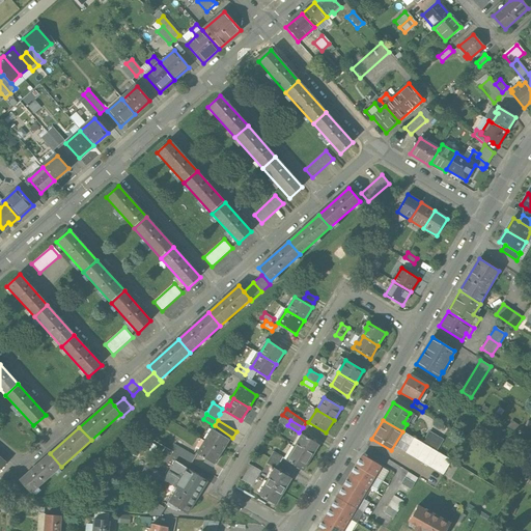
[(228,440),(212,428),(207,435),(210,436),(205,442),(221,451),(228,440)]
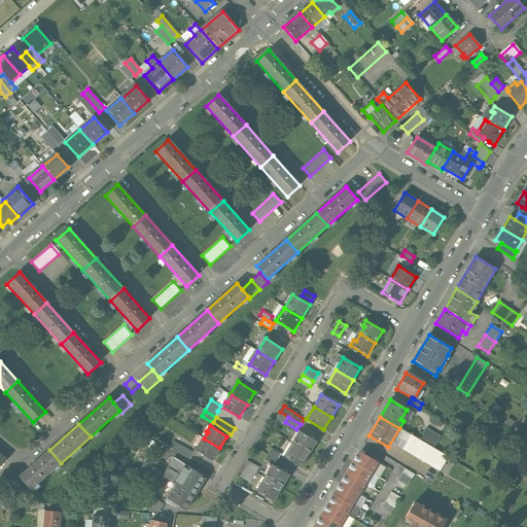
[(438,437),(425,429),(419,440),(432,448),(438,437)]
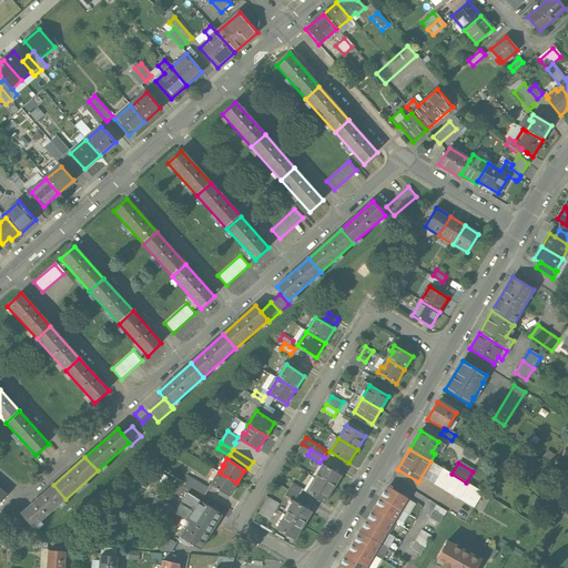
[(342,476),(323,465),(314,478),(333,489),(342,476)]
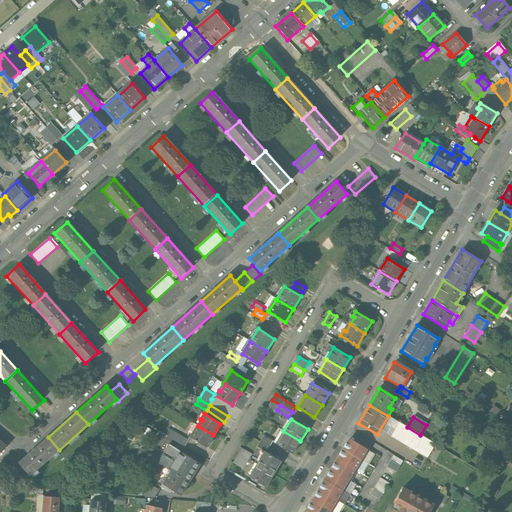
[(407,427),(398,422),(391,436),(427,458),(435,444),(420,435),(407,427)]
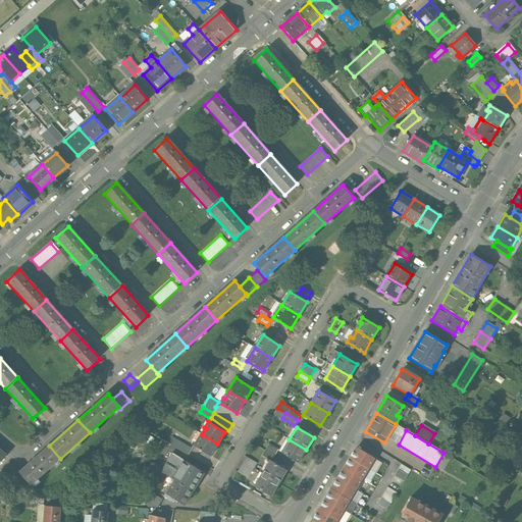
[(217,444),(202,434),(198,441),(196,440),(193,446),(202,452),(201,454),(208,459),(217,444)]
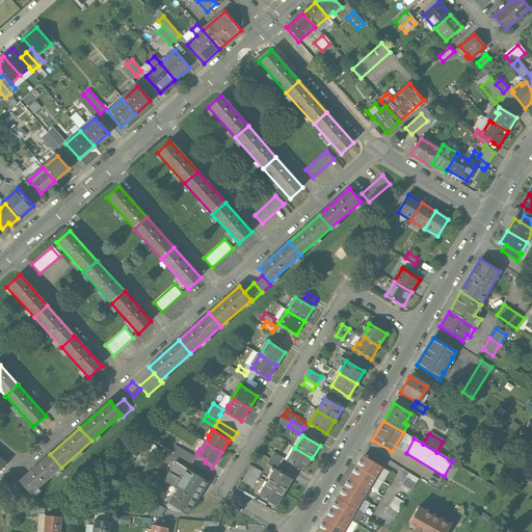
[(312,458),(294,448),(287,460),(304,472),(312,458)]
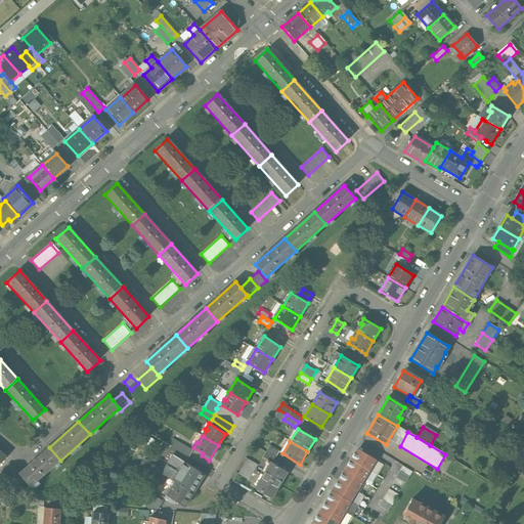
[(192,450),(178,442),(175,448),(188,456),(192,450)]
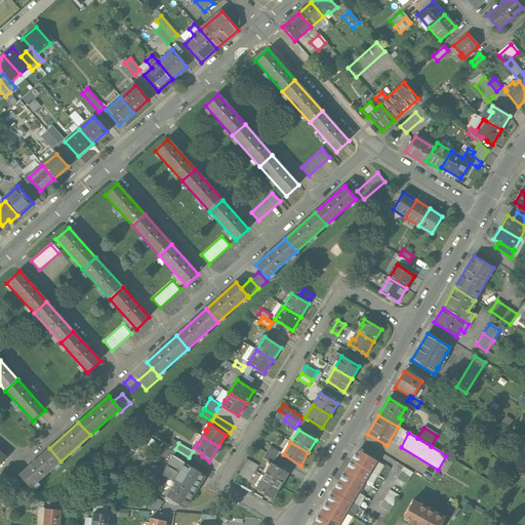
[(280,452),(271,446),(267,453),(276,458),(280,452)]
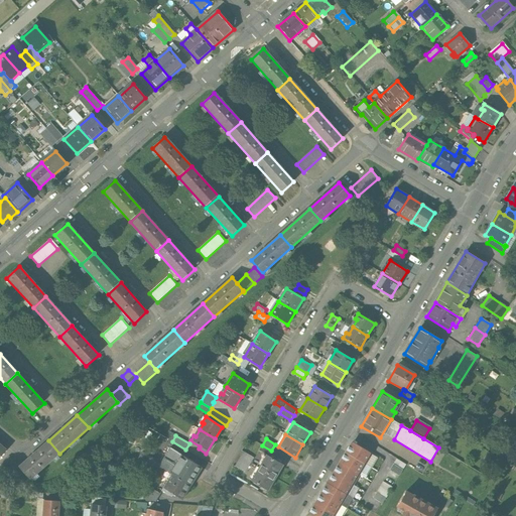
[(48,440),(19,467),(30,480),(59,454),(48,440)]
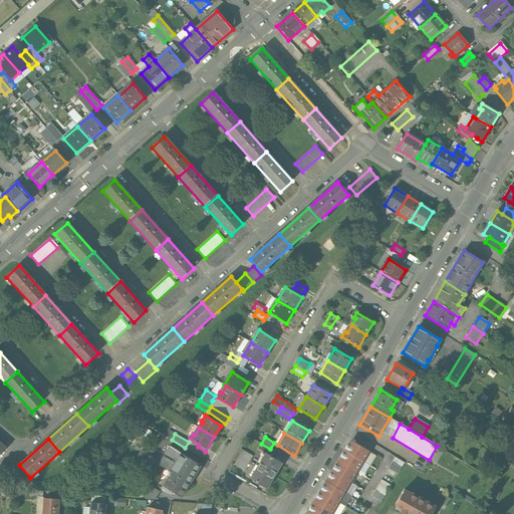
[(351,442),(348,446),(347,445),(340,457),(341,458),(336,467),(335,466),(328,477),(329,478),(324,487),(323,486),(316,498),(317,498),(312,507),(311,506),(307,512),(310,513),(333,513),(370,453),(351,442)]
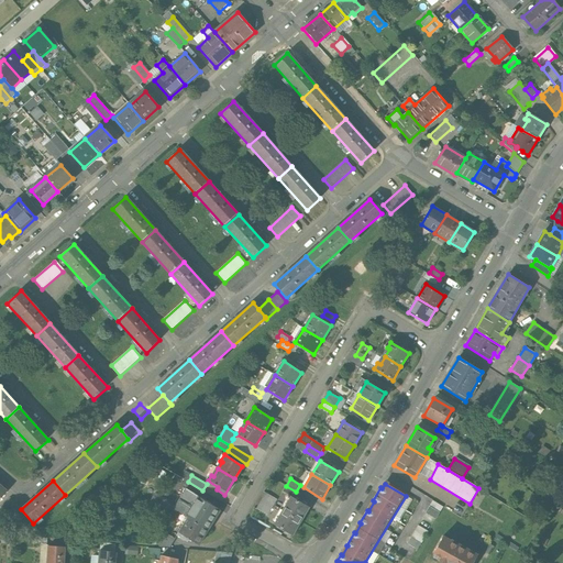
[(296,492),(286,486),(283,492),(291,497),(291,496),(293,497),(296,492)]
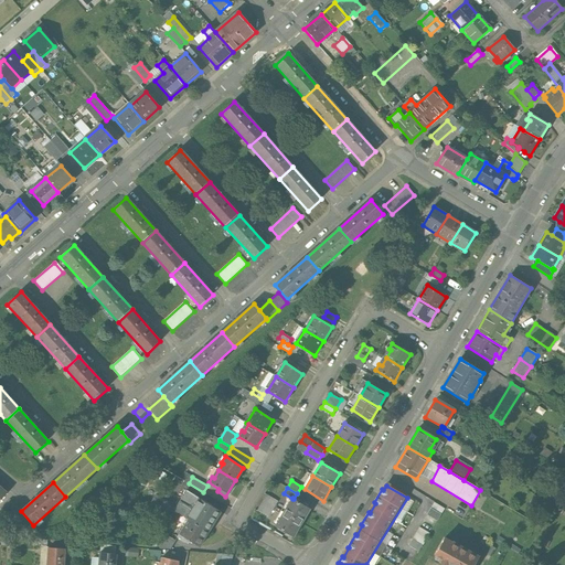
[(199,498),(187,490),(176,509),(167,503),(168,502),(156,494),(146,511),(179,513),(187,518),(199,498)]
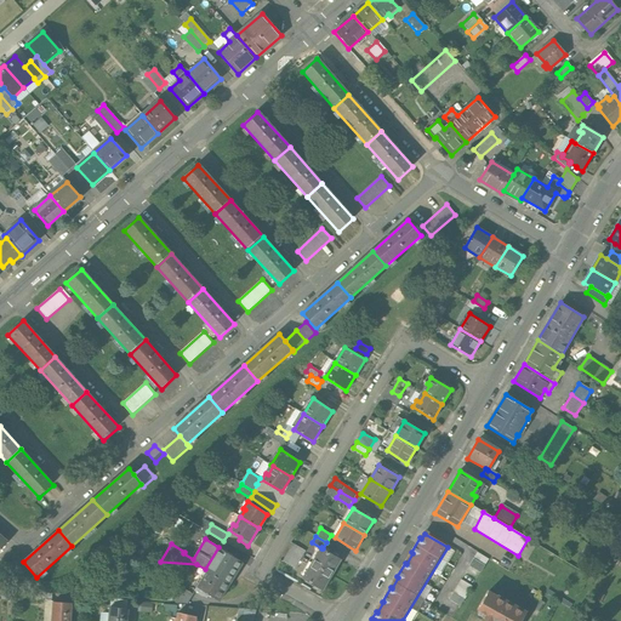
[(306,551),(294,543),(290,550),(302,557),(306,551)]
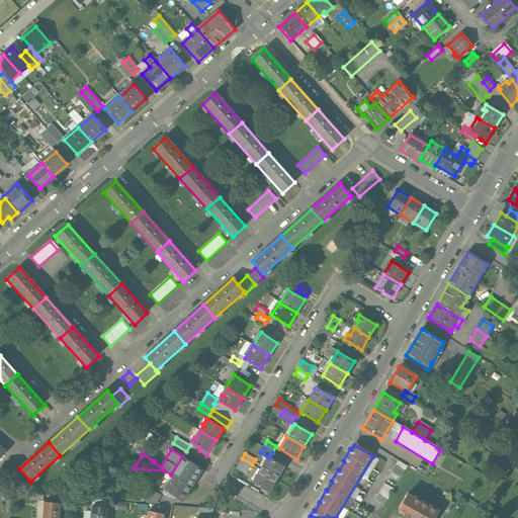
[(202,468),(182,456),(171,475),(173,477),(191,488),(202,468)]
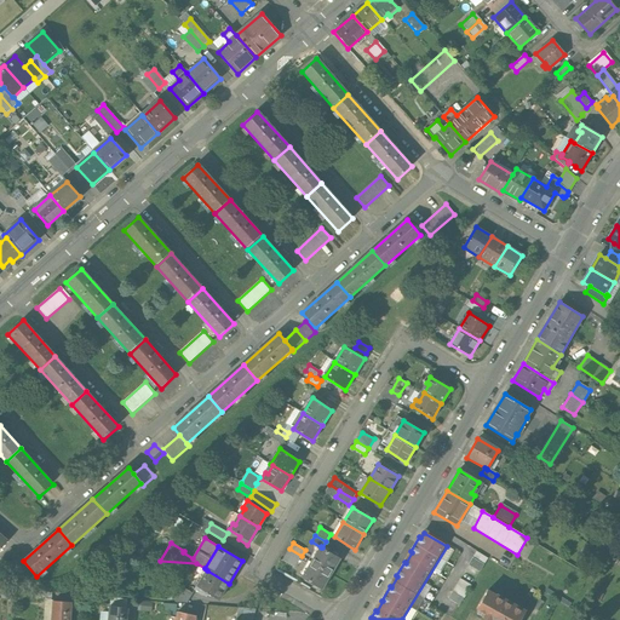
[(322,547),(321,546),(321,547),(311,562),(331,574),(340,558),(322,547)]
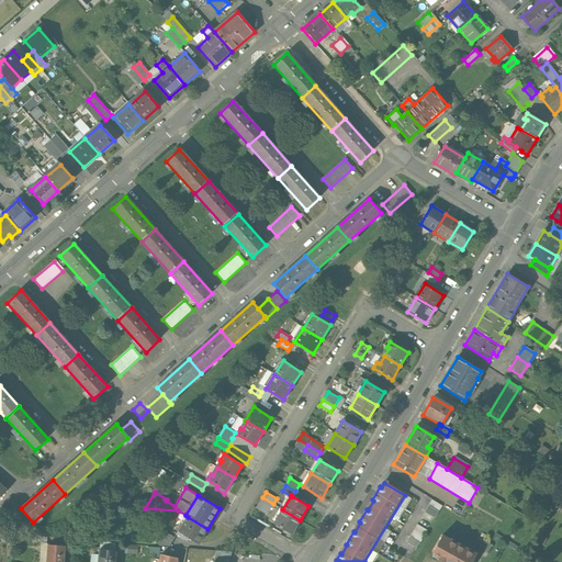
[(262,497),(256,508),(267,515),(273,504),(262,497)]
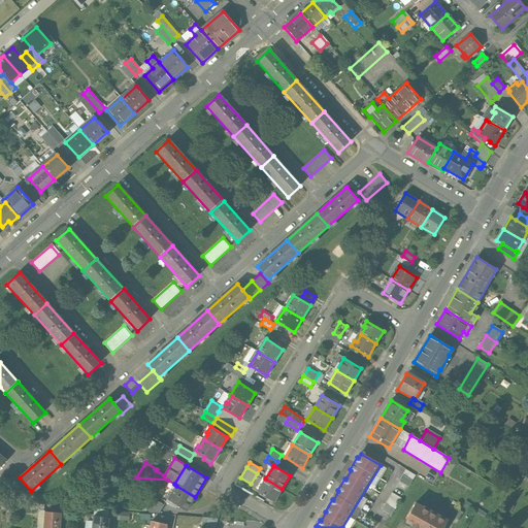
[(8,468),(0,475),(8,486),(17,477),(8,468)]
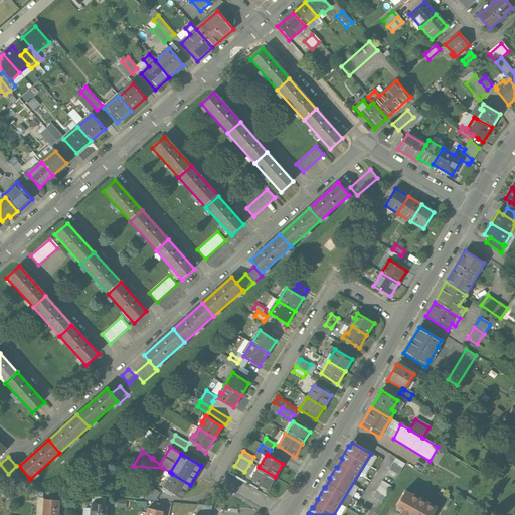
[(405,464),(395,458),(392,464),(401,470),(405,464)]
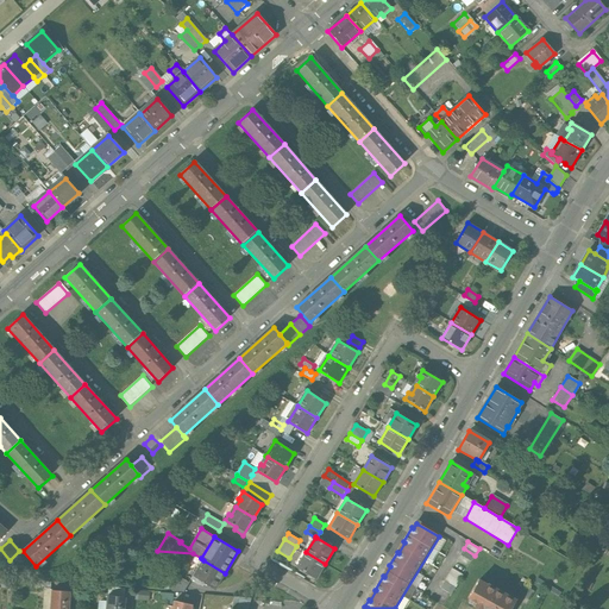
[(475,556),(464,548),(459,556),(471,562),(475,556)]
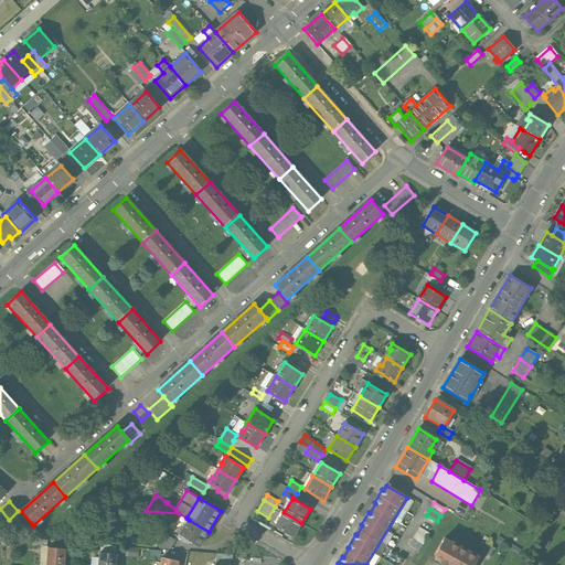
[(301,523),(284,512),(275,526),(294,537),(301,523)]
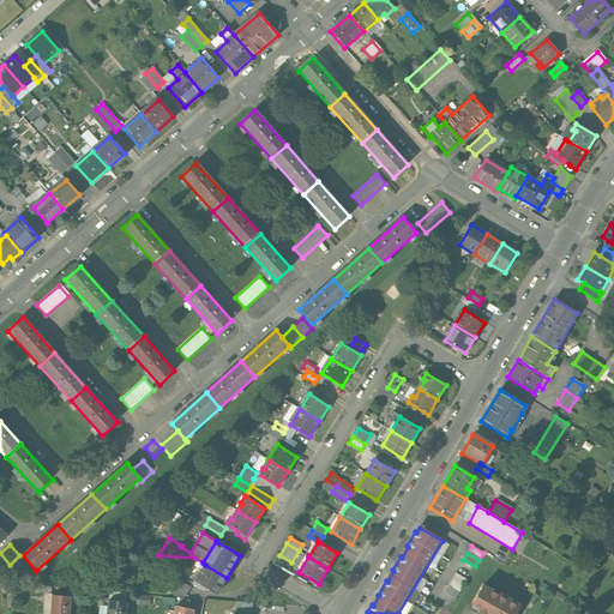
[(227,578),(205,565),(193,583),(204,589),(205,587),(217,594),(227,578)]
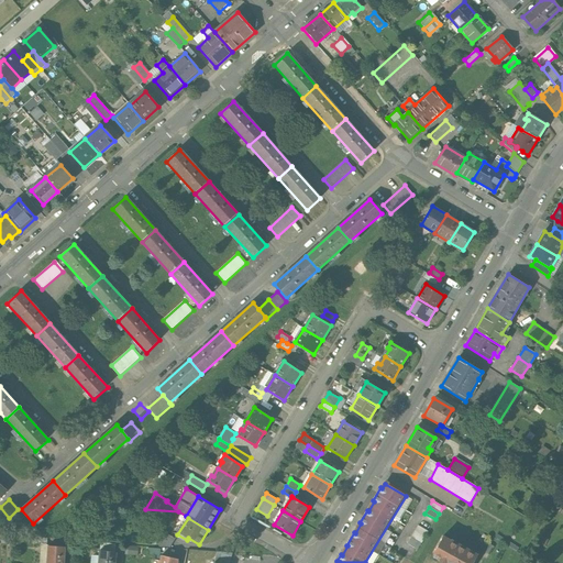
[(428,532),(417,526),(409,538),(419,543),(421,544),(428,532)]
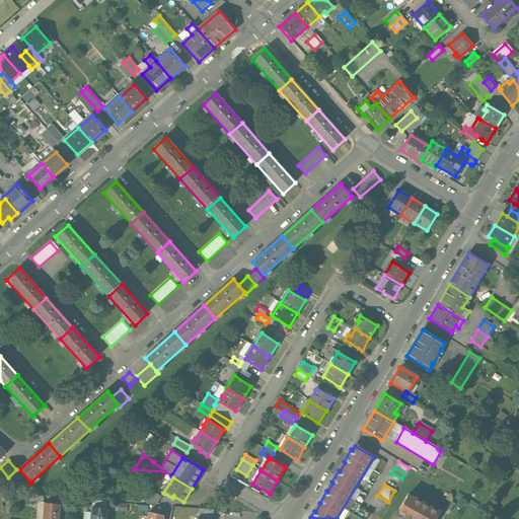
[(152,491),(145,502),(147,503),(156,505),(161,497),(152,491)]
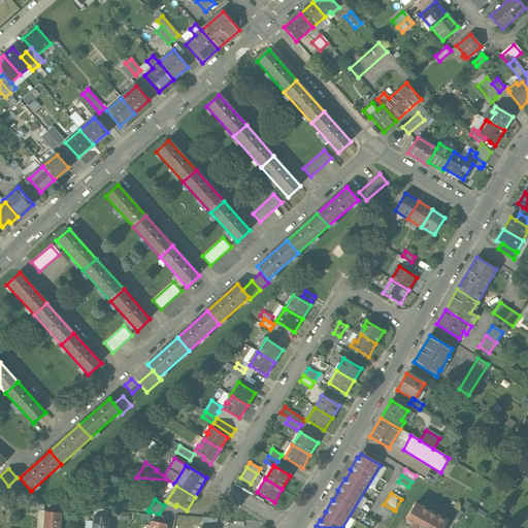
[(393,509),(384,504),(381,509),(390,516),(393,509)]
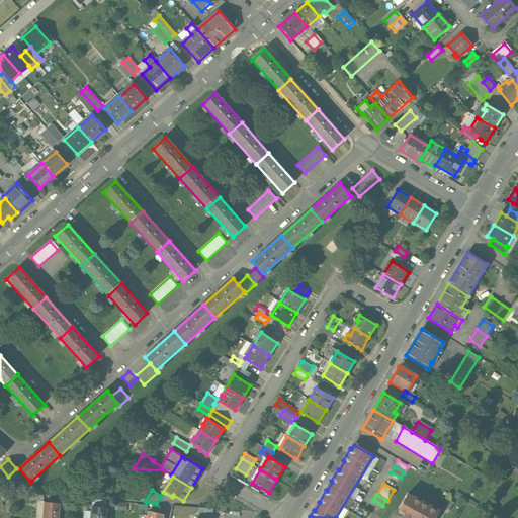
[(414,499),(407,495),(399,509),(406,513),(404,517),(406,517),(434,517),(439,511),(415,498),(414,499)]
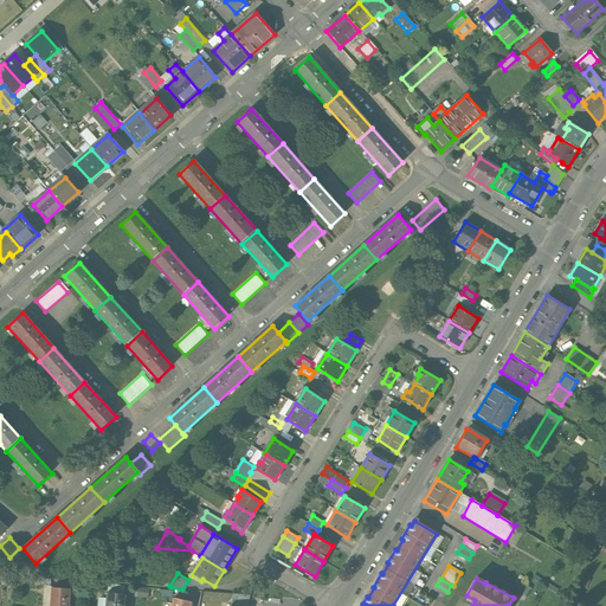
[(68,605),(70,590),(52,588),(50,605),(68,605)]
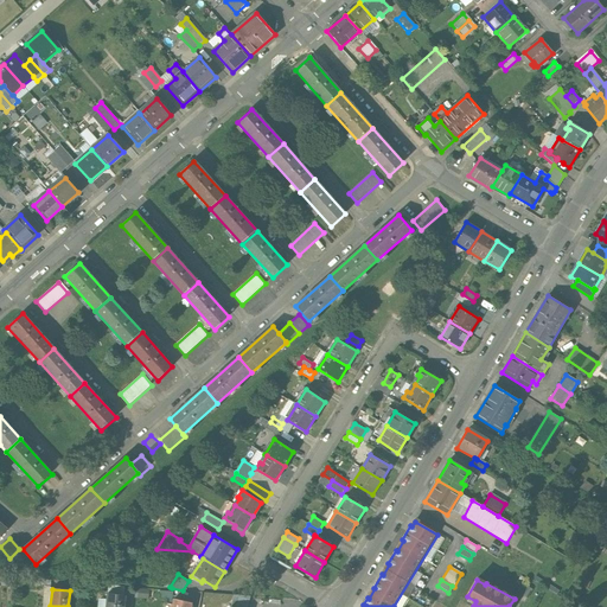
[(123,606),(126,596),(108,594),(106,606),(123,606)]
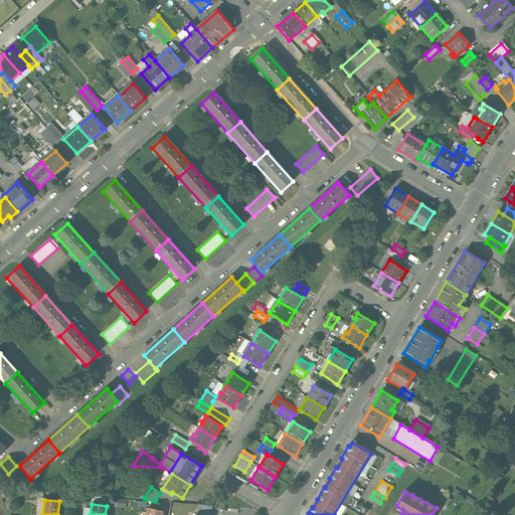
[(209,514),(213,506),(199,505),(196,514),(209,514)]
